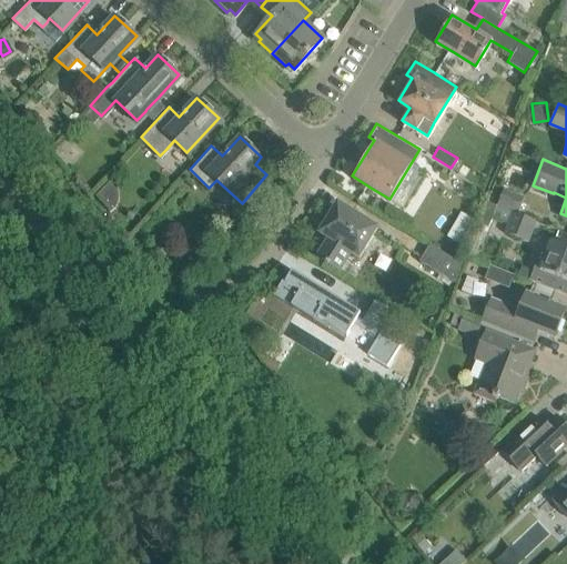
[(486,199),(517,211),(524,194),(503,185),(496,202),(487,199),(486,199)]
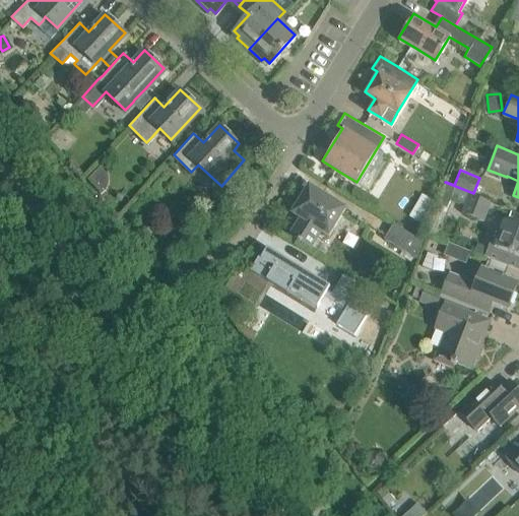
[(344,179),(339,187),(351,194),(355,186),(344,179)]
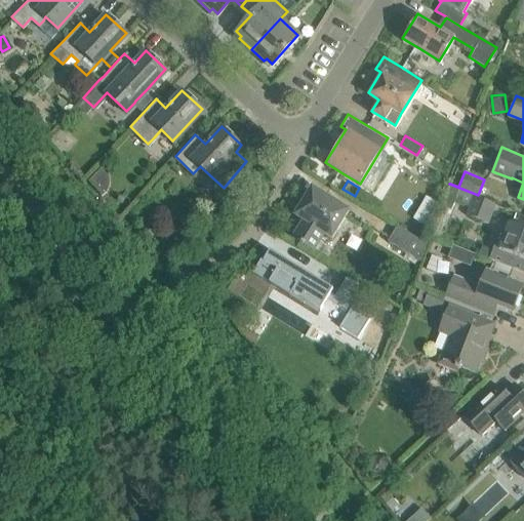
[(449,184),(441,204),(450,208),(454,198),(470,203),(466,212),(487,221),(494,202),(478,195),(449,184)]
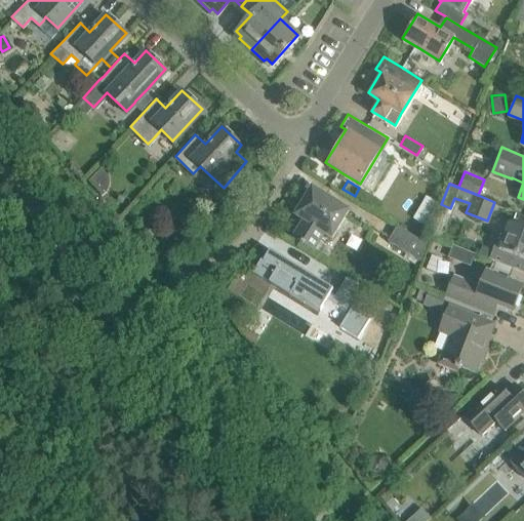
[(348,208),(311,186),(294,213),(303,217),(291,235),(309,246),(314,249),(323,233),(331,237),(348,208)]
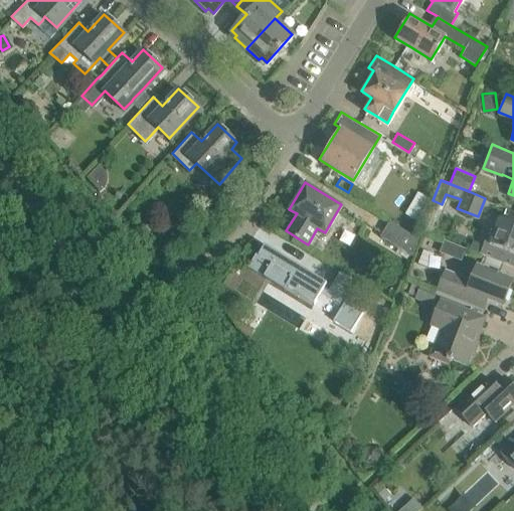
[(479,251),(485,254),(502,261),(503,262),(513,266),(513,222),(499,216),(490,241),(484,239),(483,241),(473,237),(469,246),(480,250),(479,251)]
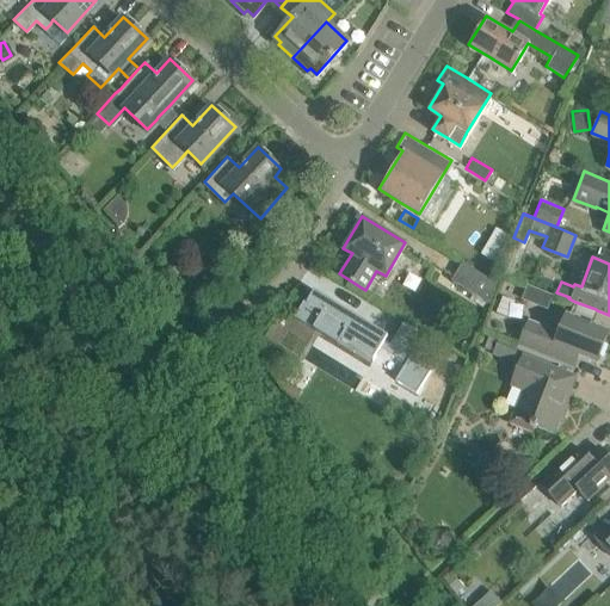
[(450,278),(472,291),(469,295),(484,303),(486,300),(488,301),(497,280),(461,259),(450,278)]
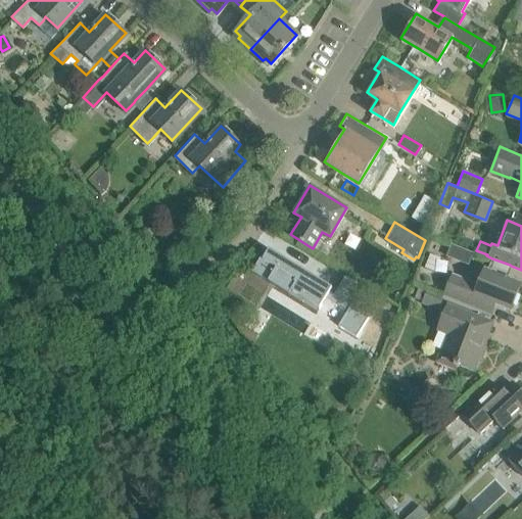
[(469,260),(473,247),(451,241),(446,253),(469,260)]
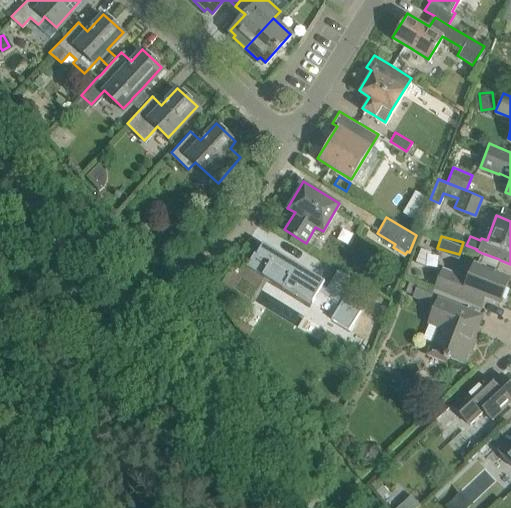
[(257,244),(246,264),(263,274),(306,301),(314,288),(336,301),(340,294),(318,281),(275,254),(257,244)]
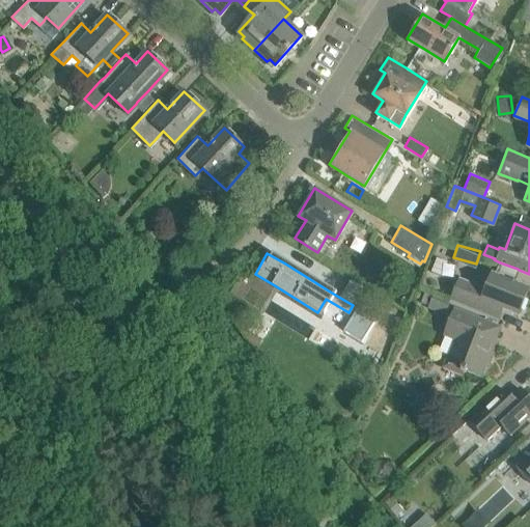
[(457,279),(449,300),(468,308),(487,315),(495,319),(497,320),(498,317),(501,307),(518,313),(528,286),(512,280),(508,279),(496,274),(491,272),(485,287),(474,283),(458,277),(457,279)]
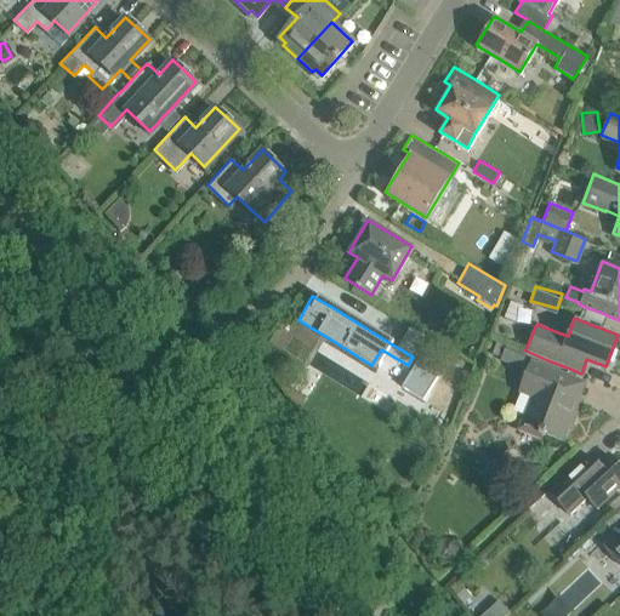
[(289,326),(279,344),(305,358),(314,340),(289,326)]
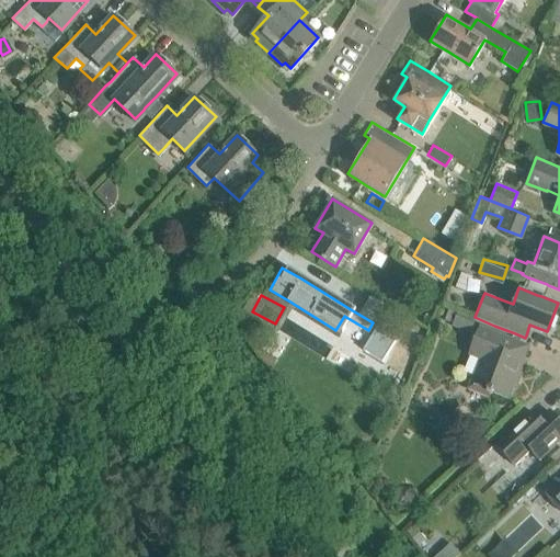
[(447,306),(444,317),(453,320),(452,324),(469,331),(475,317),(447,306)]
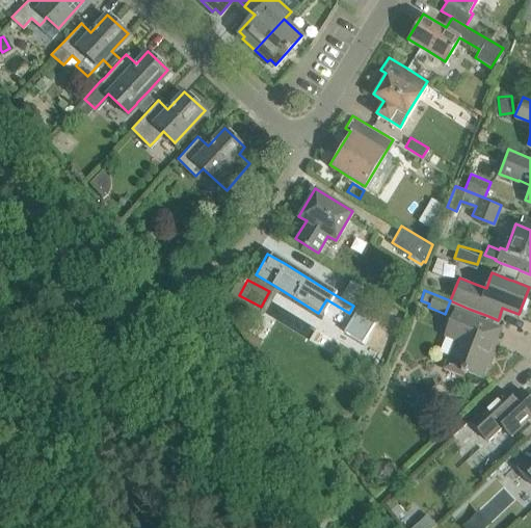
[(349,313),(341,326),(359,338),(372,317),(353,306),(349,313)]
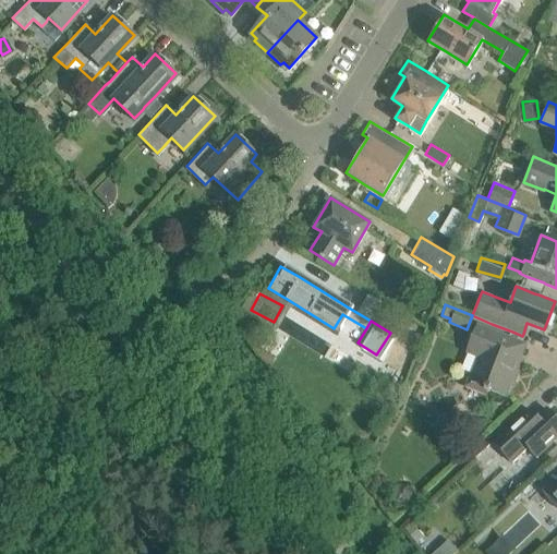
[(520,340),(511,337),(476,323),(465,350),(476,354),(465,384),(484,392),(485,388),(488,388),(488,387),(505,394),(510,380),(512,381),(519,365),(516,364),(524,344),(520,341),(520,340)]
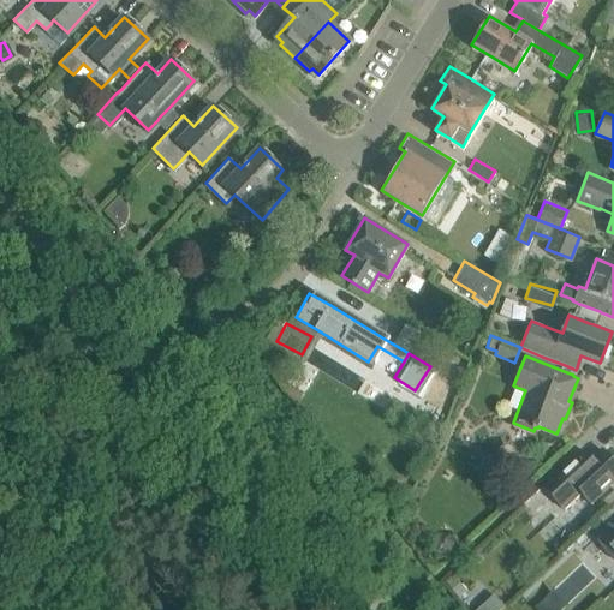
[(540,484),(561,508),(580,490),(591,502),(613,479),(613,460),(601,446),(600,447),(600,448),(591,456),(582,446),(540,484)]
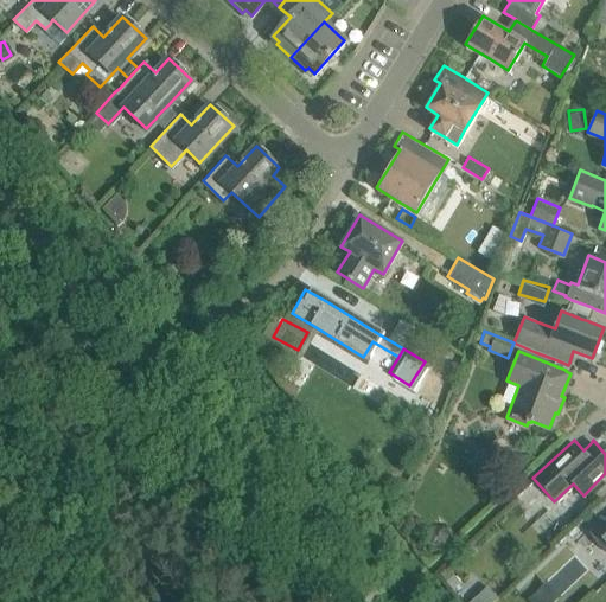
[(605,493),(597,503),(591,508),(599,518),(588,527),(605,546),(605,493)]
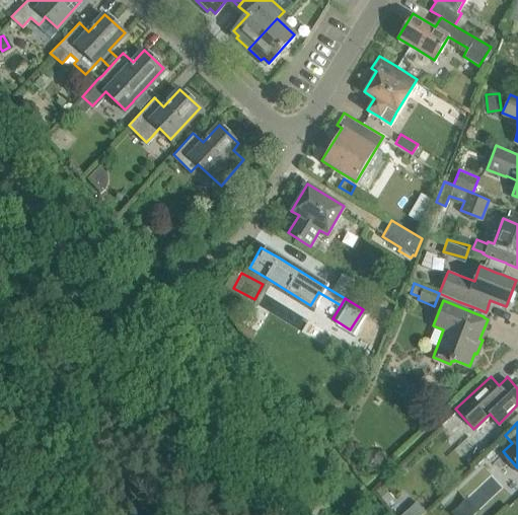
[(417,500),(398,514),(418,514),(425,509),(417,500)]
